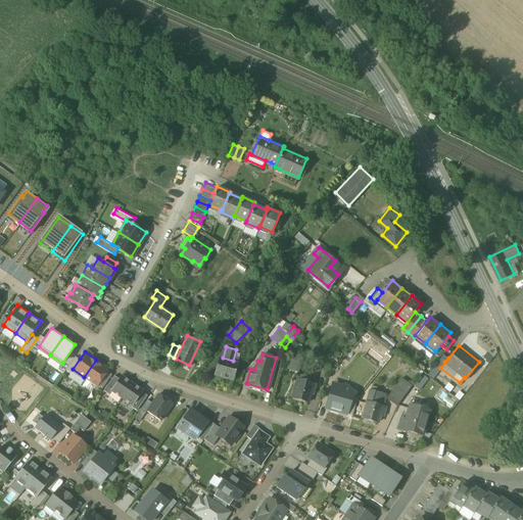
[(442,353),(434,364),(440,368),(445,362),(444,362),(448,358),(442,353)]
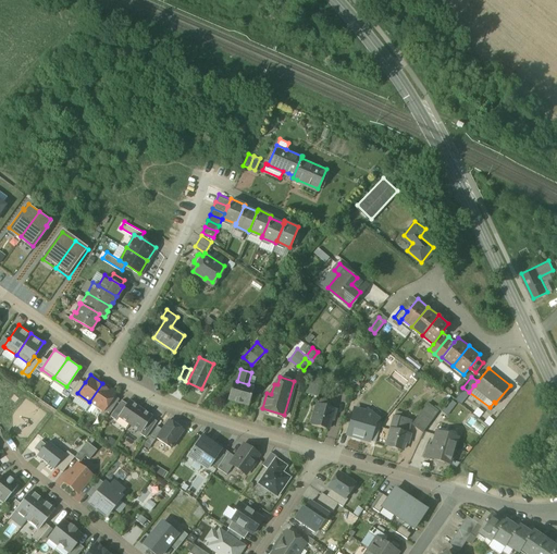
[(79,378),(70,393),(75,396),(77,393),(85,382),(79,378)]
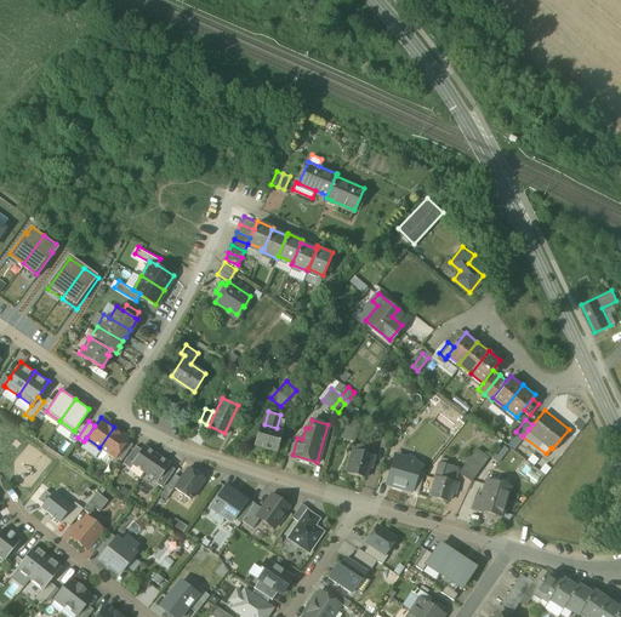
[(265,424),(260,423),(255,443),(275,449),(281,429),(277,428),(265,424)]
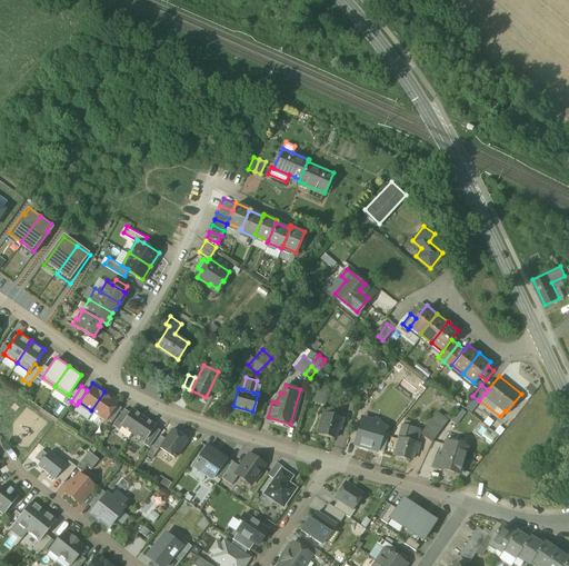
[(327,393),(318,390),(316,399),(325,403),(327,393)]
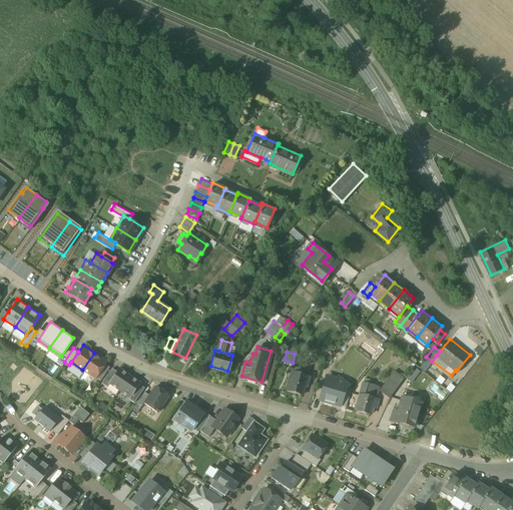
[(94,353),(82,370),(94,378),(106,361),(94,353)]
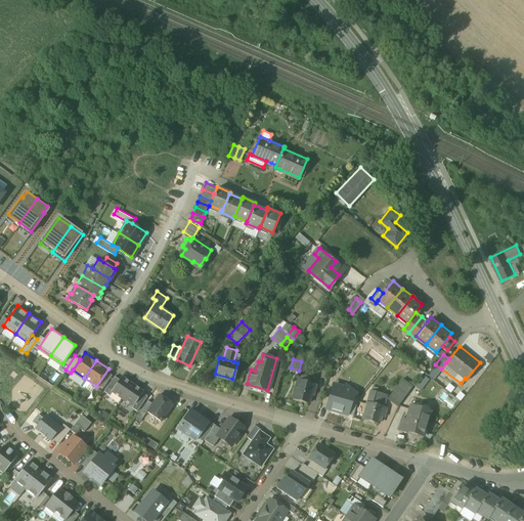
[(424,374),(417,384),(421,387),(428,377),(424,374)]
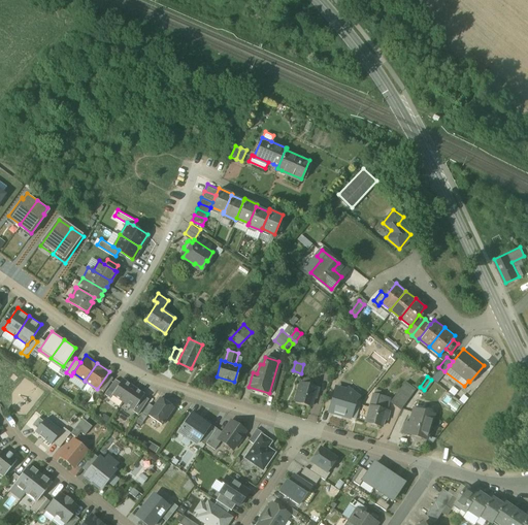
[(114,378),(104,393),(109,396),(112,393),(111,393),(120,381),(114,378)]
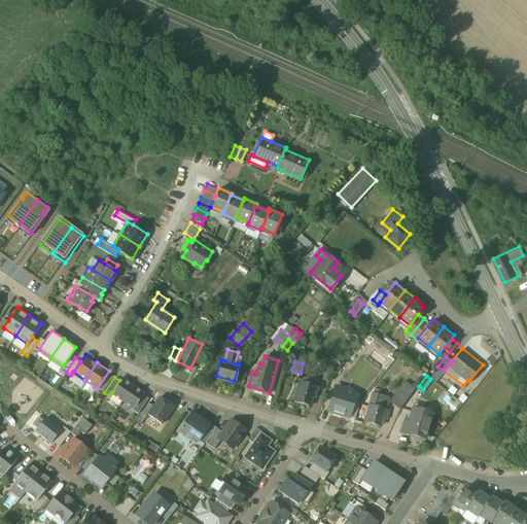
[(133,384),(121,377),(119,380),(111,392),(112,392),(123,399),(133,384)]
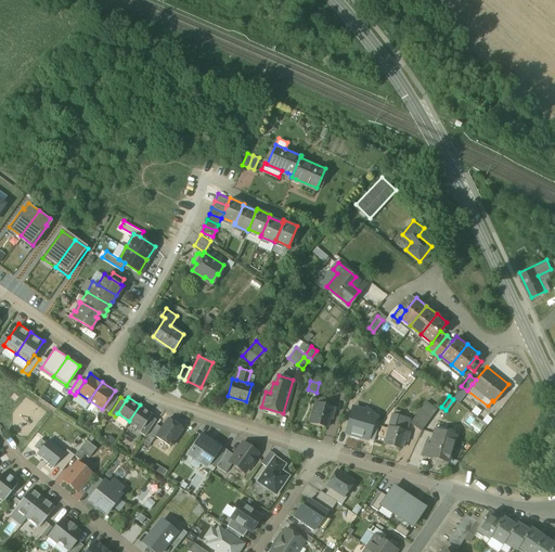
[(425,400),(411,420),(422,427),(436,409),(425,400)]
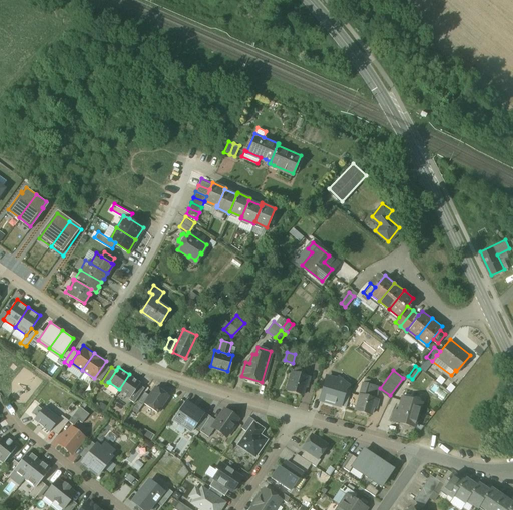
[(307,375),(292,371),(287,388),(302,393),(307,375)]
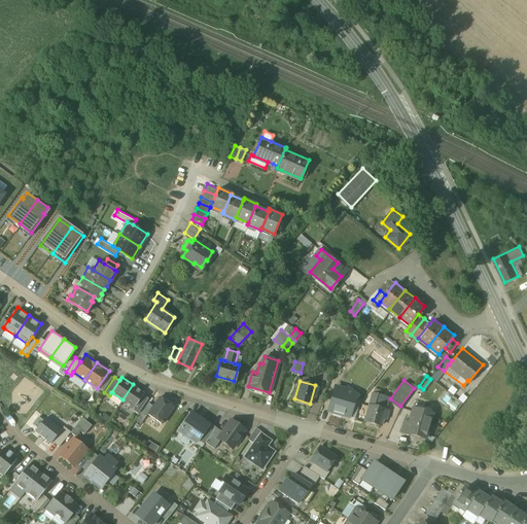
[(144,392),(133,384),(123,399),(133,407),(134,408),(143,393),(144,392)]
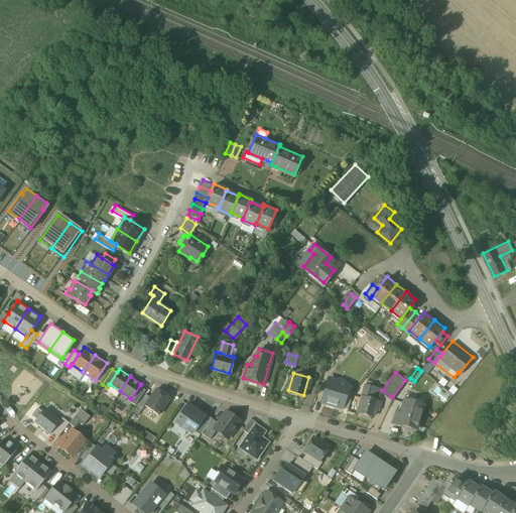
[(338,379),(329,377),(321,400),(342,406),(347,389),(350,386),(345,381),(346,381),(340,376),(338,379)]
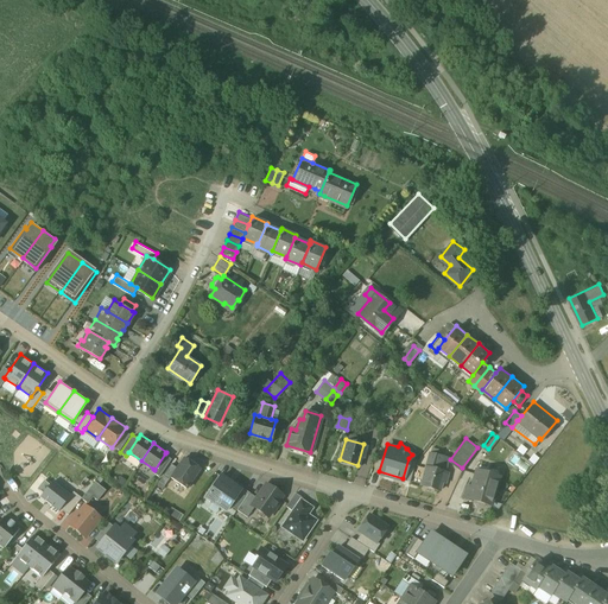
[(524,469),(530,463),(514,449),(508,456),(524,469)]
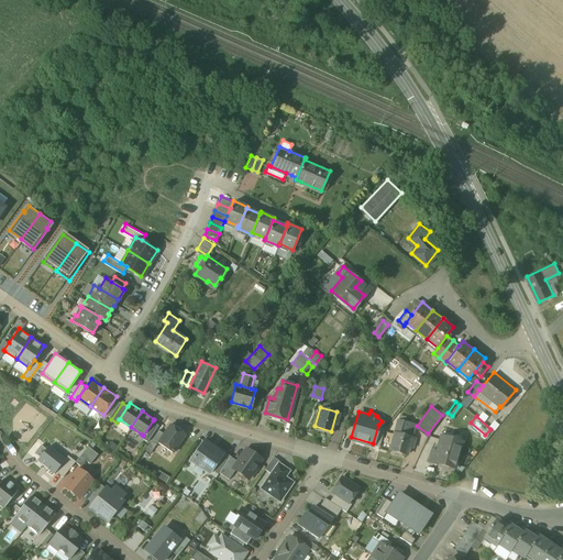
[(404,420),(398,418),(390,448),(407,452),(415,424),(404,420)]
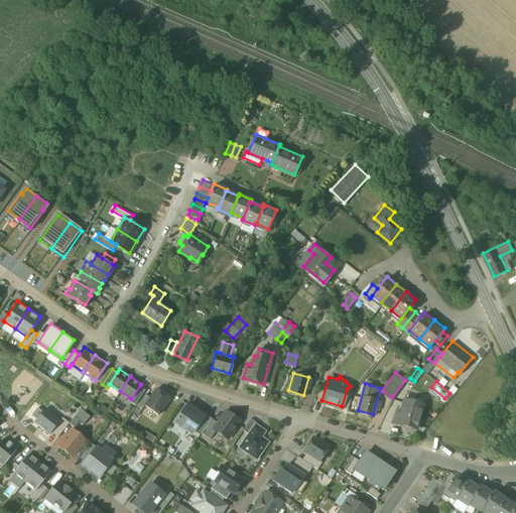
[(140,385),(131,399),(130,398),(129,399),(135,403),(145,388),(140,385)]
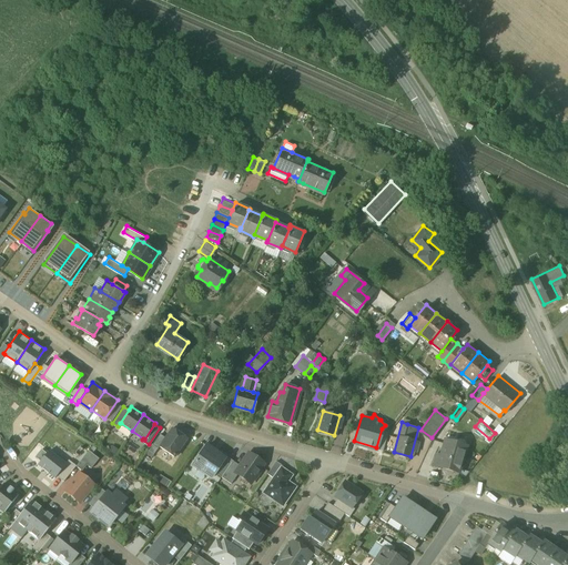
[(186,437),(172,426),(165,436),(159,444),(174,455),(186,437)]
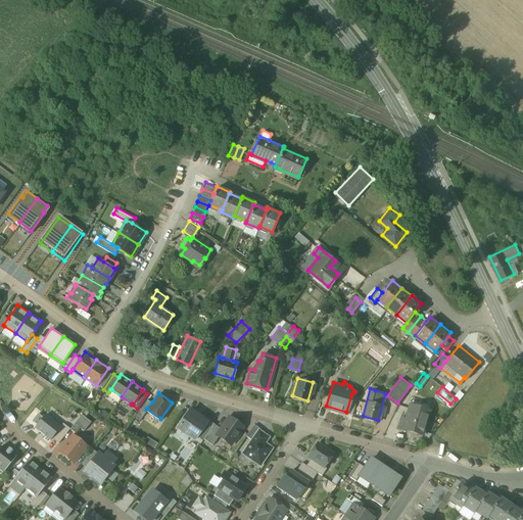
[(147,397),(137,413),(141,416),(146,409),(152,402),(147,397)]
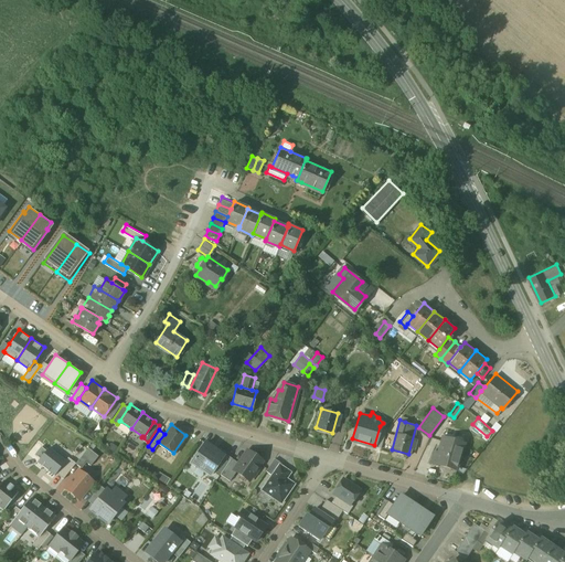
[(464,443),(443,437),(435,462),(456,468),(464,443)]
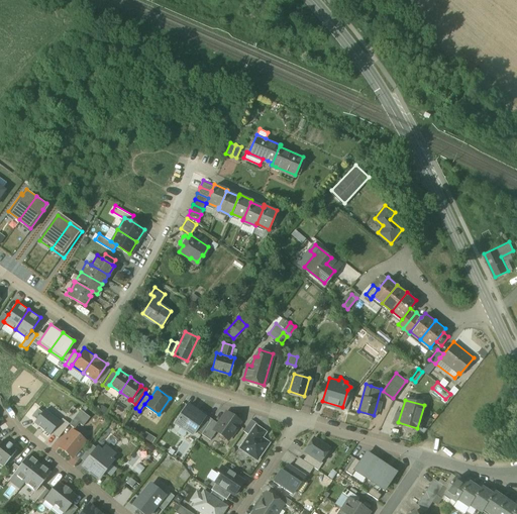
[(187,403),(175,421),(192,433),(204,417),(197,412),(198,410),(187,403)]
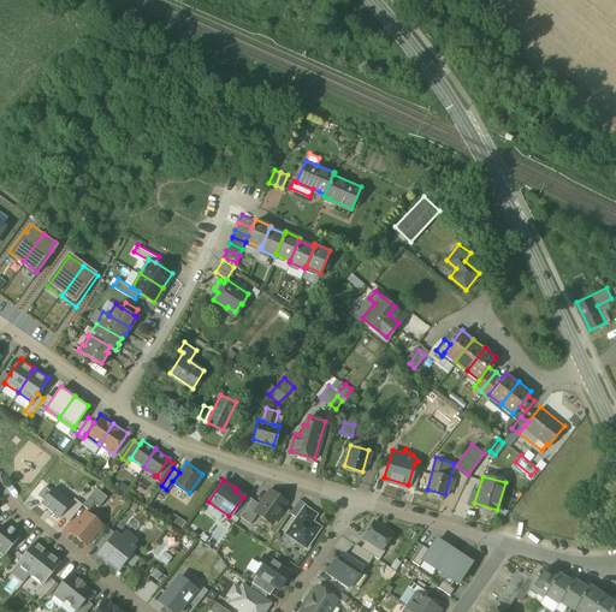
[(72,500),(53,486),(51,489),(45,485),(37,493),(43,498),(41,501),(46,505),(46,506),(52,511),(53,510),(59,516),(72,500)]
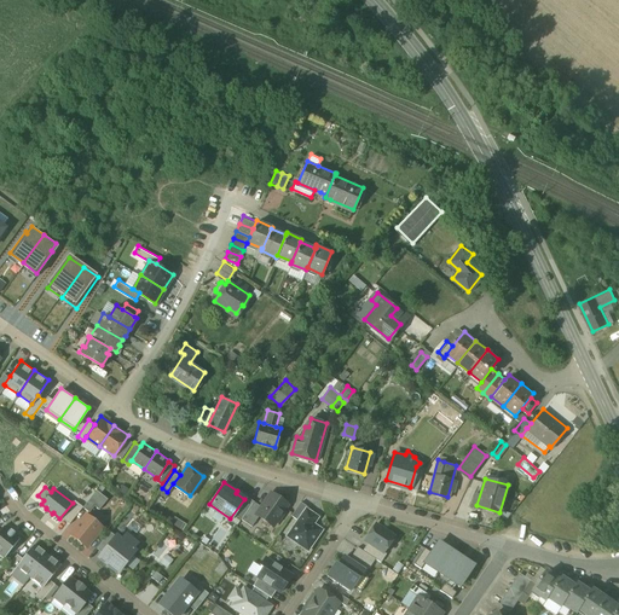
[(96,488),(82,505),(90,510),(94,504),(99,508),(108,497),(96,488)]
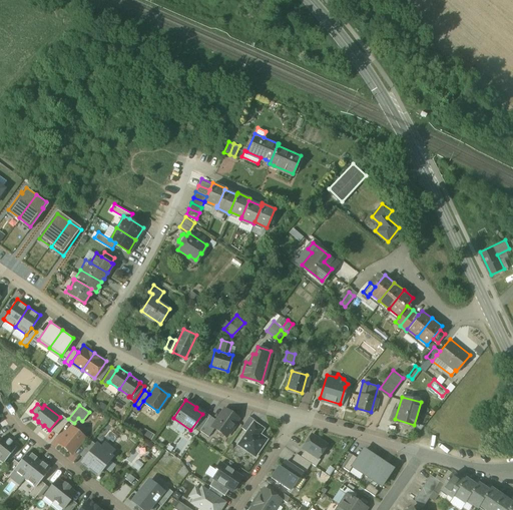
[(237,417),(224,408),(216,419),(212,425),(214,427),(225,434),(237,417)]
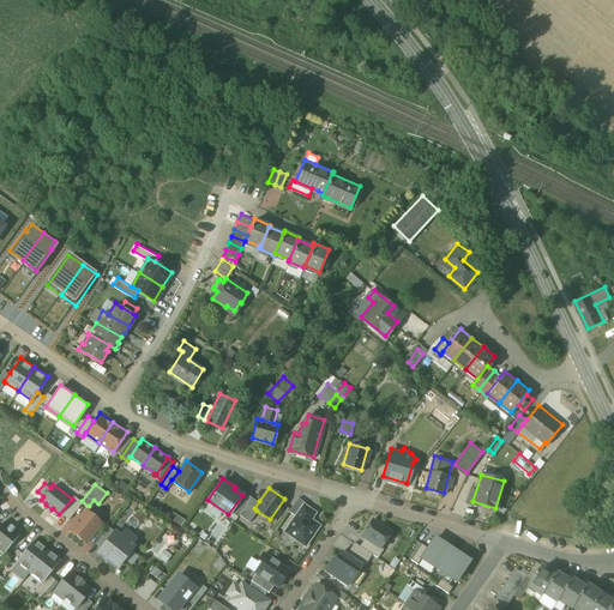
[(252,495),(239,513),(250,520),(257,511),(254,508),(259,501),(252,495)]
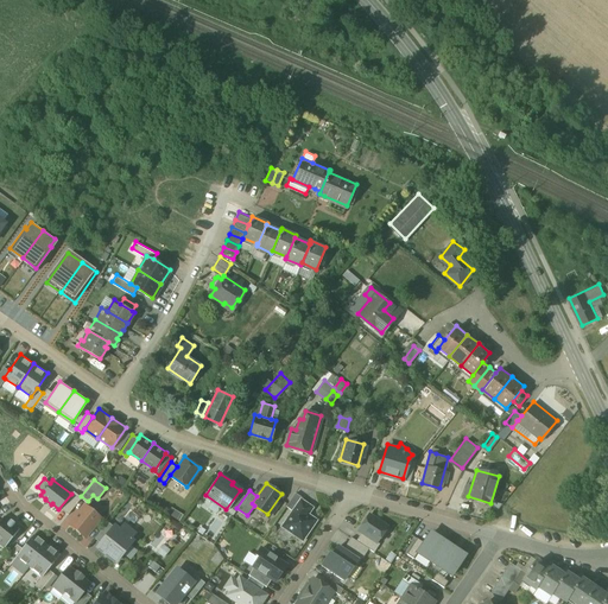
[(295,491),(285,504),(292,509),(301,497),(301,498),(303,496),(295,491)]
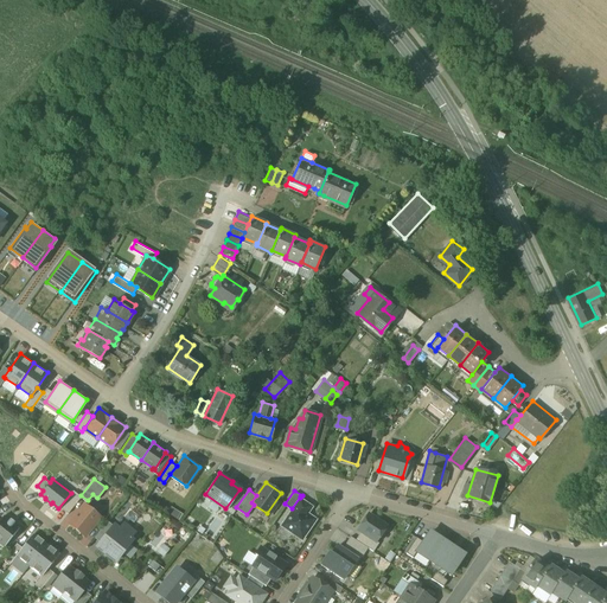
[(292,508),(283,521),(283,526),(291,530),(294,528),(295,528),(304,534),(315,518),(307,512),(312,505),(300,498),(300,496),(292,508)]
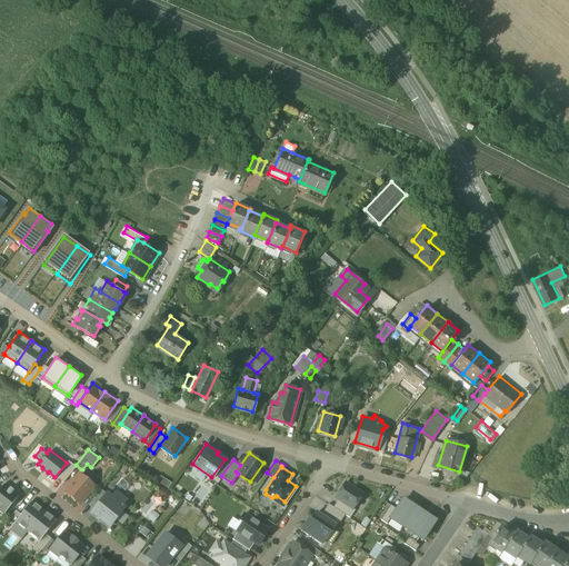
[(93,484),(79,472),(65,489),(79,502),(88,490),(90,490),(93,485),(93,484)]
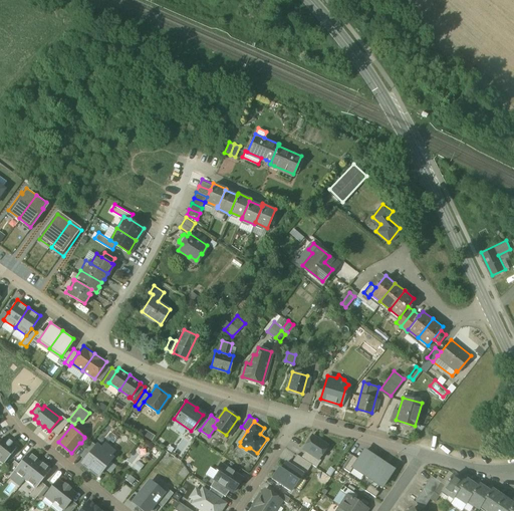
[(327,444),(312,434),(303,448),(318,458),(327,444)]
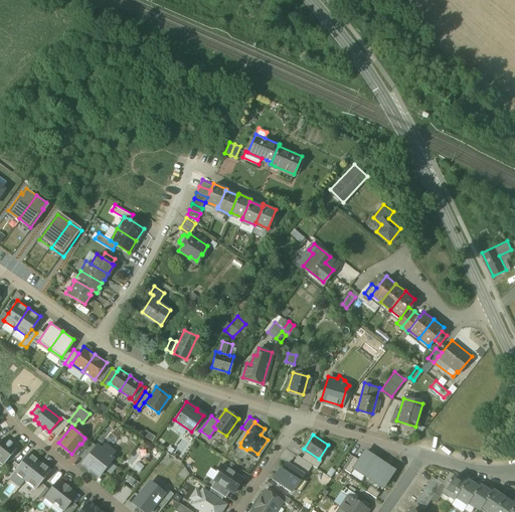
[(3,436),(0,440),(0,460),(3,463),(16,447),(12,443),(12,442),(8,439),(8,440),(3,436)]
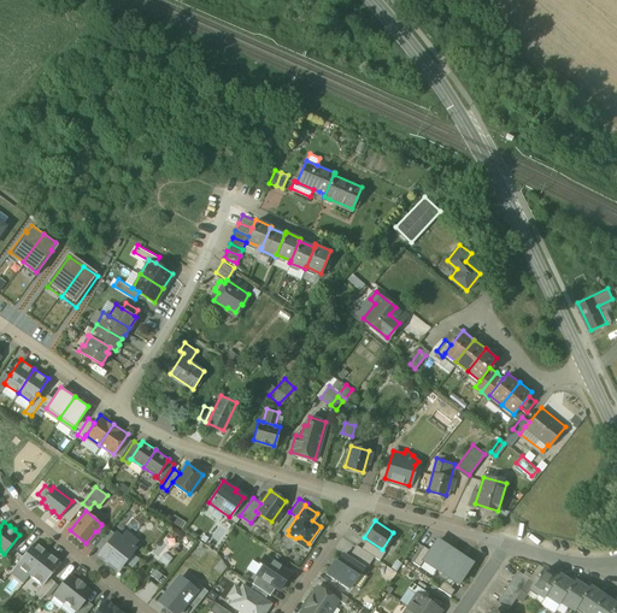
[(97,554),(117,570),(136,547),(134,544),(137,540),(125,530),(122,535),(116,530),(113,534),(109,529),(97,543),(101,548),(97,554)]
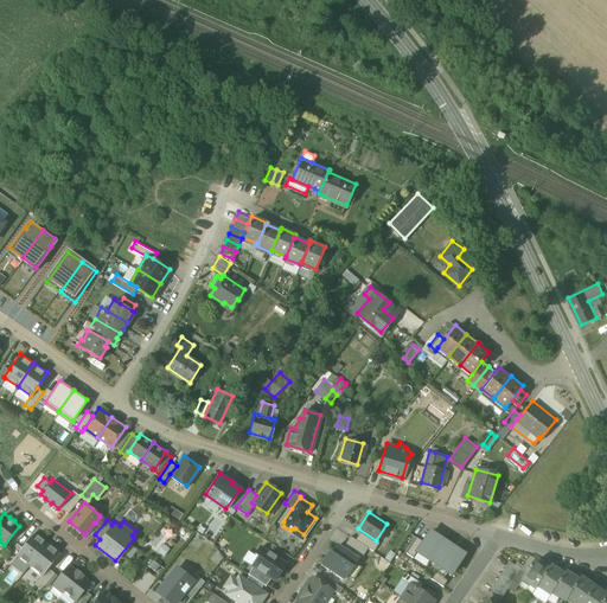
[(445,538),(427,526),(413,547),(430,559),(445,538)]
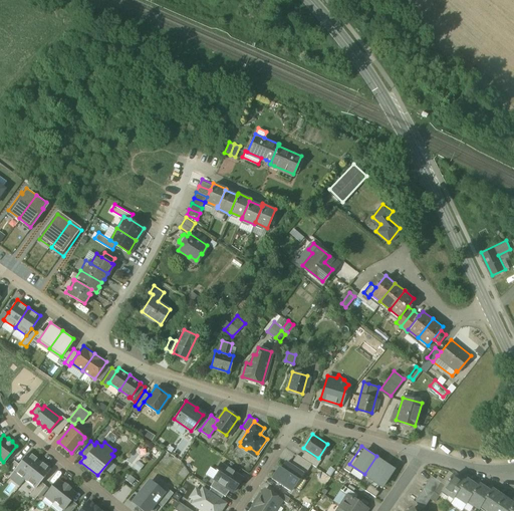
[(19,463),(13,469),(14,470),(24,478),(39,459),(28,450),(19,463)]
